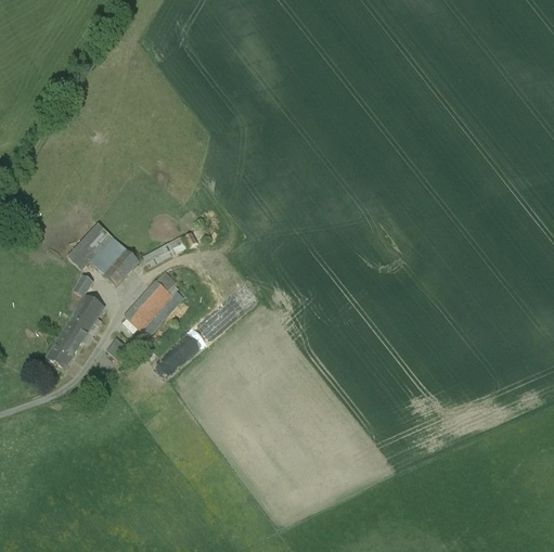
[(99,225),(69,258),(82,270),(91,261),(114,236),(99,225)]
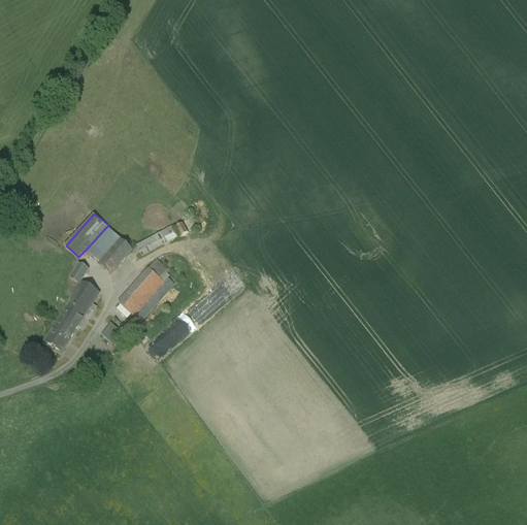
[(188,229),(183,221),(175,225),(180,233),(188,229)]
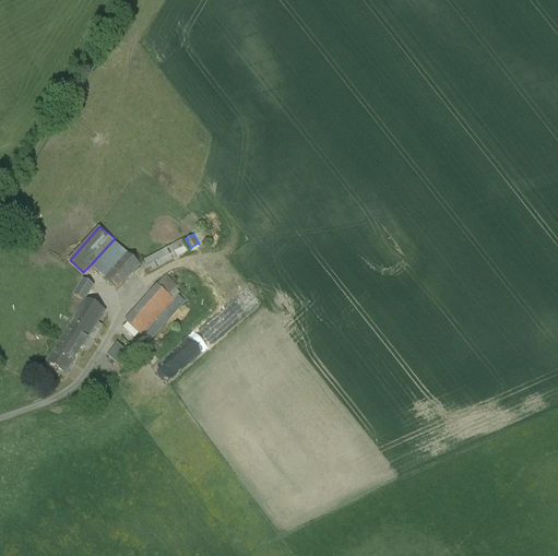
[(141,262),(115,238),(92,263),(118,287),(141,262)]
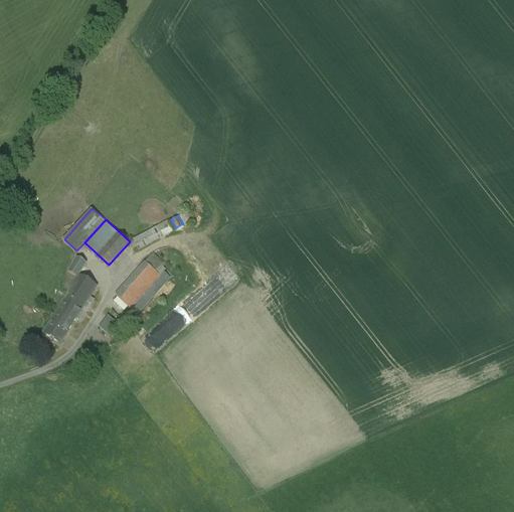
[(169,219),(134,237),(139,247),(174,228),(169,219)]
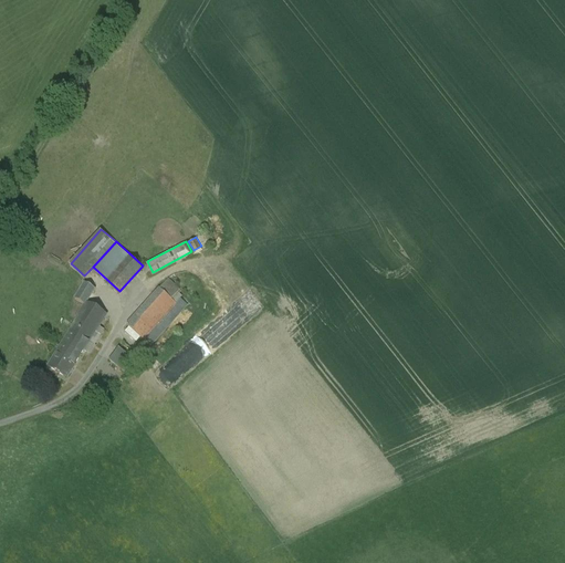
[(169,278),(128,322),(152,344),(188,302),(181,296),(182,294),(179,291),(181,289),(169,278)]
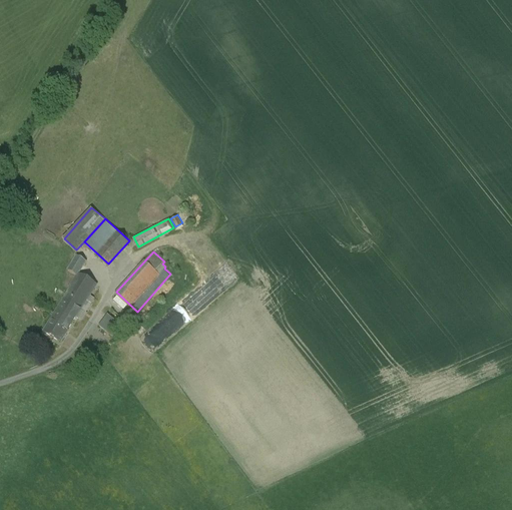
[(86,260),(77,255),(68,269),(77,275),(79,272),(86,260)]
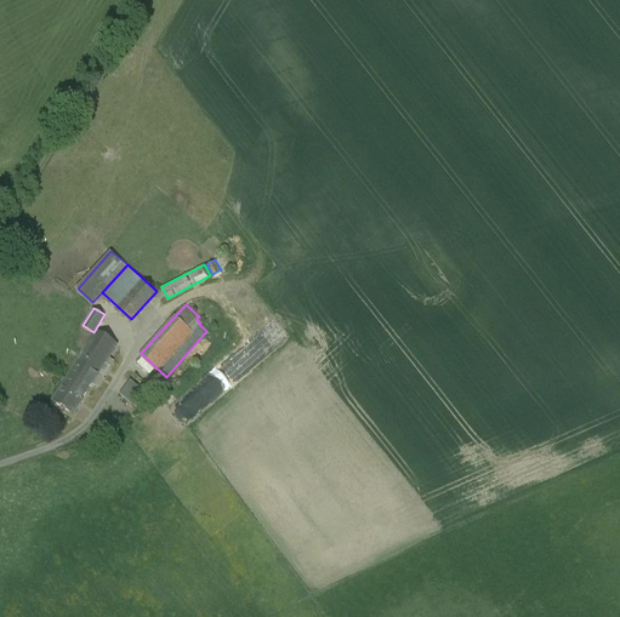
[(94,332),(85,348),(53,399),(74,412),(98,372),(104,376),(112,364),(114,359),(109,356),(118,342),(96,329),(94,332)]
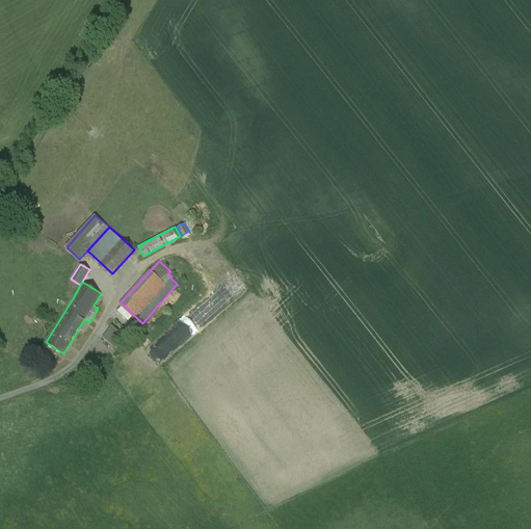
[(104,337),(117,347),(126,336),(112,325),(104,337)]
